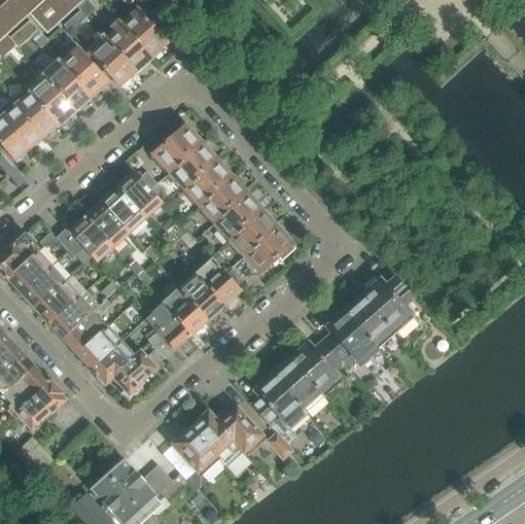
[(6,0),(0,6),(0,41),(31,13),(48,33),(84,0),(6,0)]
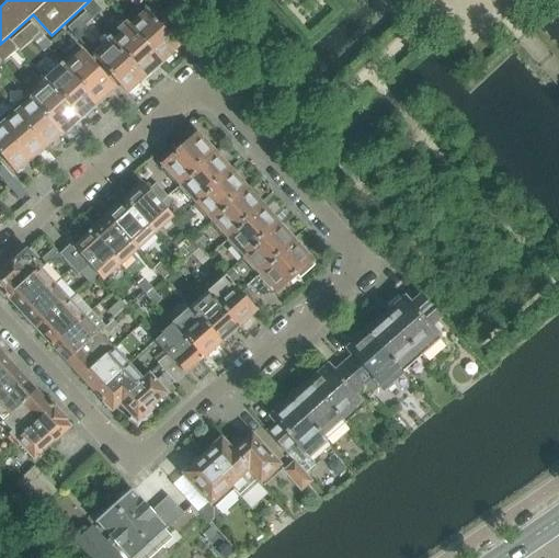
[(104,7),(98,0),(91,0),(84,7),(87,9),(86,10),(92,18),(104,7)]
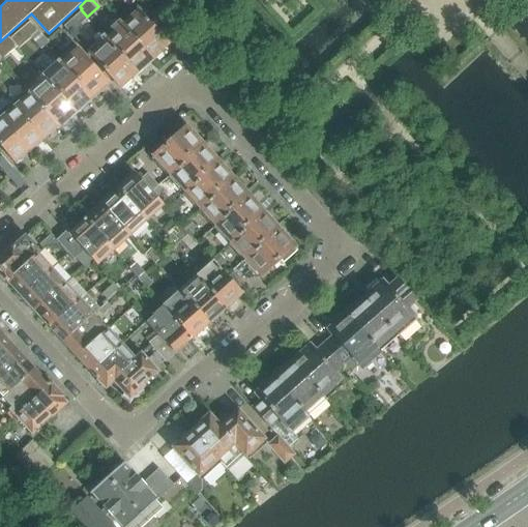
[(165,21),(147,0),(143,0),(119,21),(128,30),(127,31),(133,36),(138,38),(142,44),(143,48),(151,57),(157,56),(164,51),(164,46),(169,41),(156,28),(165,21)]
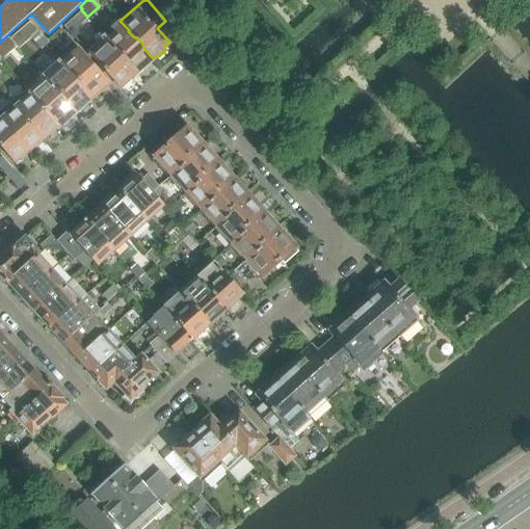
[(87,18),(87,17),(81,9),(64,24),(72,31),(87,18)]
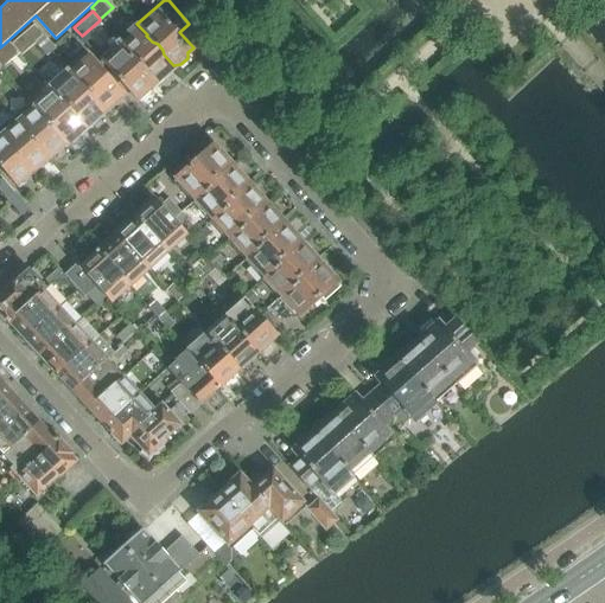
[(137,25),(119,40),(128,51),(134,58),(139,61),(145,66),(146,71),(155,82),(157,81),(164,81),(169,76),(170,69),(173,65),(164,55),(163,50),(158,44),(152,42),(146,36),(147,34),(137,24),(137,25)]
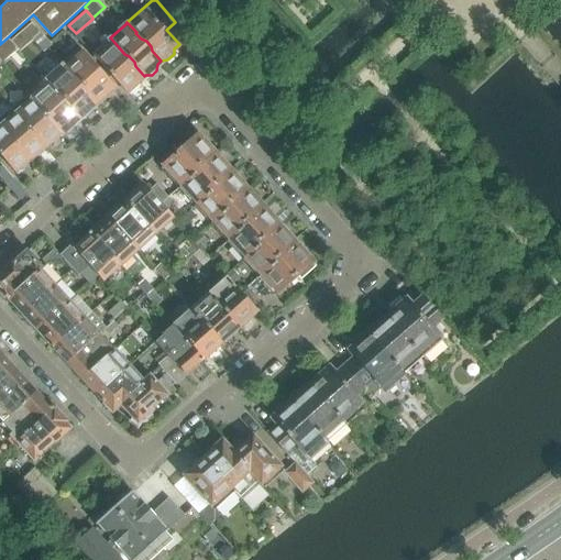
[(52,42),(42,31),(34,37),(44,48),(52,42)]
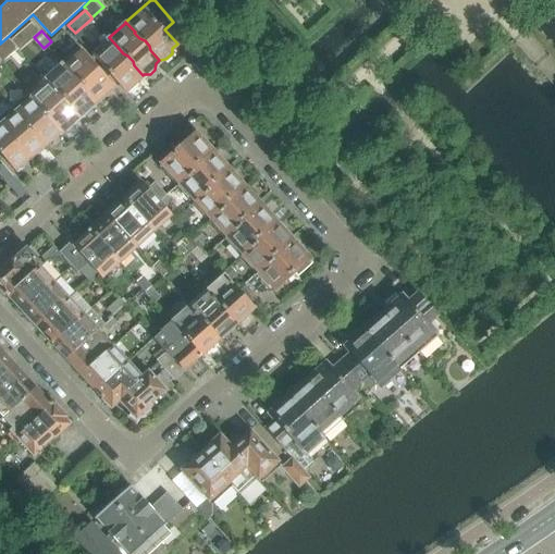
[(118,47),(109,37),(93,52),(126,89),(128,88),(133,89),(138,85),(139,78),(142,76),(143,75),(134,65),(133,61),(127,56),(123,53),(118,47)]
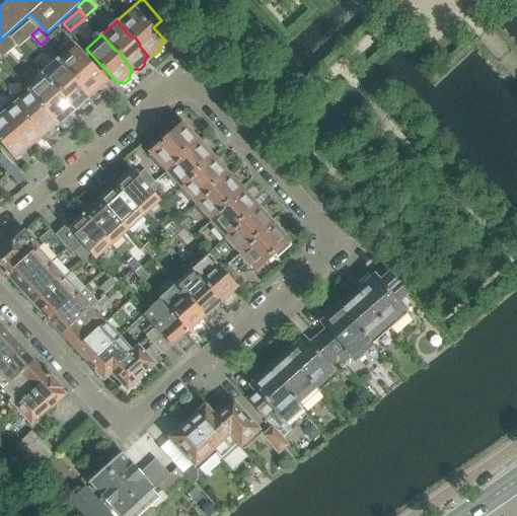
[(81,84),(90,94),(94,93),(99,88),(101,83),(106,78),(74,44),(59,57),(65,64),(65,65),(72,73),(76,74),(81,80),(81,84)]
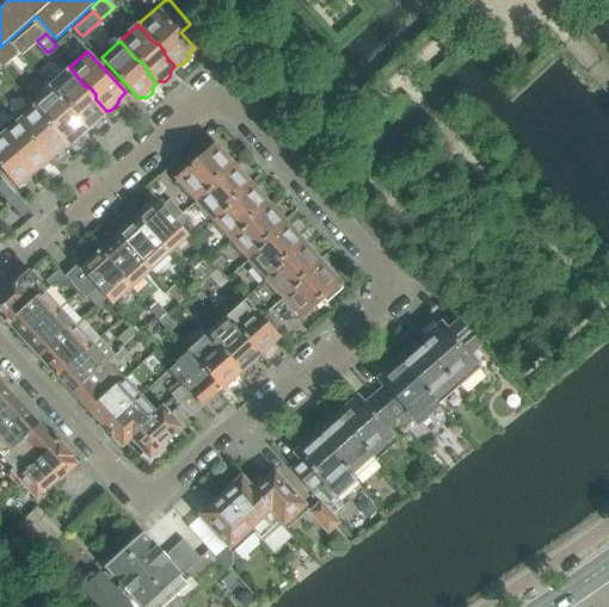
[(67,69),(51,84),(59,92),(57,93),(66,101),(71,104),(77,110),(78,115),(88,127),(92,127),(99,121),(99,116),(104,111),(106,111),(96,99),(96,94),(90,87),(85,86),(77,76),(77,75),(69,67),(67,69)]
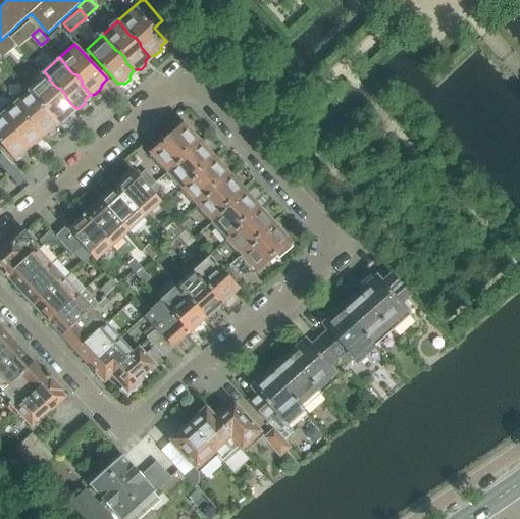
[(50,79),(44,71),(28,86),(58,122),(59,121),(63,122),(68,117),(69,112),(73,108),(75,108),(66,98),(65,94),(60,89),(56,87),(49,80),(50,79)]
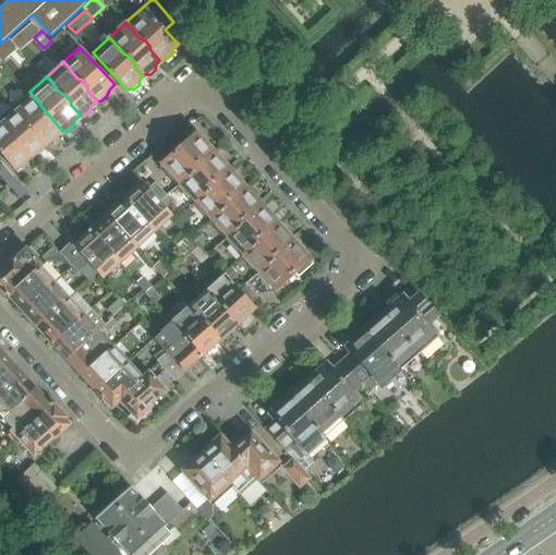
[(47,144),(62,131),(29,92),(14,105),(47,144)]
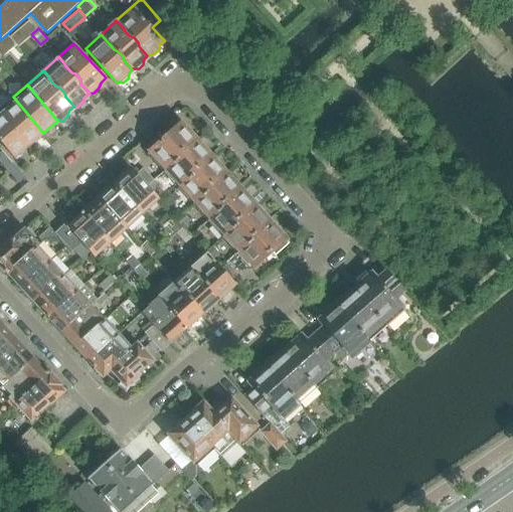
[(0,108),(30,144),(43,133),(13,97),(0,108)]
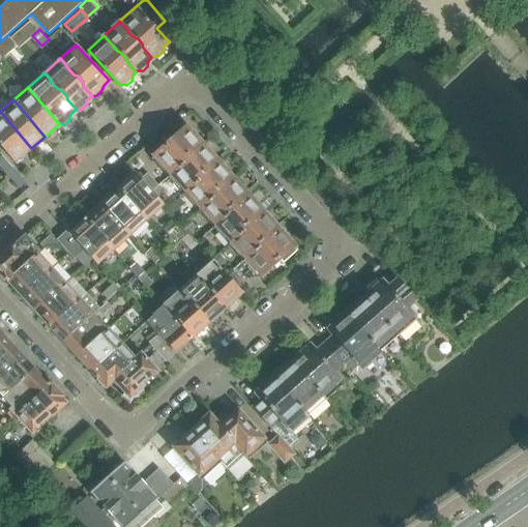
[(0,141),(17,160),(31,148),(0,111),(0,141)]
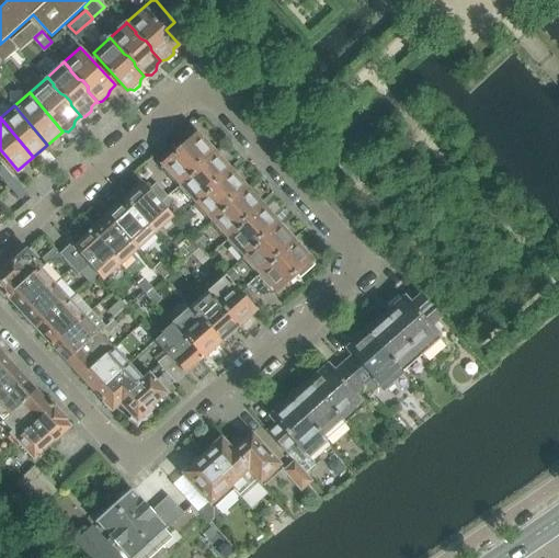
[(161,166),(177,183),(195,167),(195,164),(198,160),(202,161),(215,149),(200,132),(161,166)]
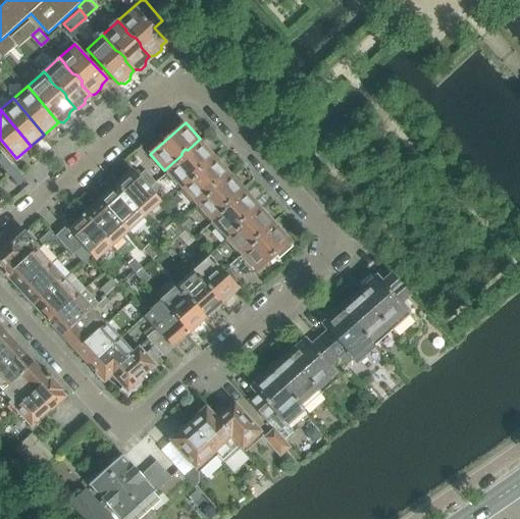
[(203,166),(215,155),(216,154),(207,144),(205,146),(201,142),(202,141),(200,139),(188,150),(185,149),(182,153),(182,155),(164,170),(170,176),(179,187),(196,172),(196,169),(200,166),(203,166)]
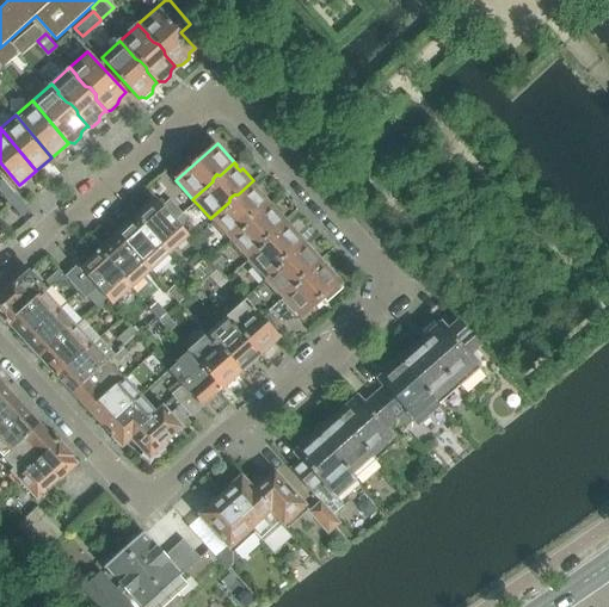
[(0,190),(10,202),(11,202),(18,194),(4,178),(0,180),(0,190)]
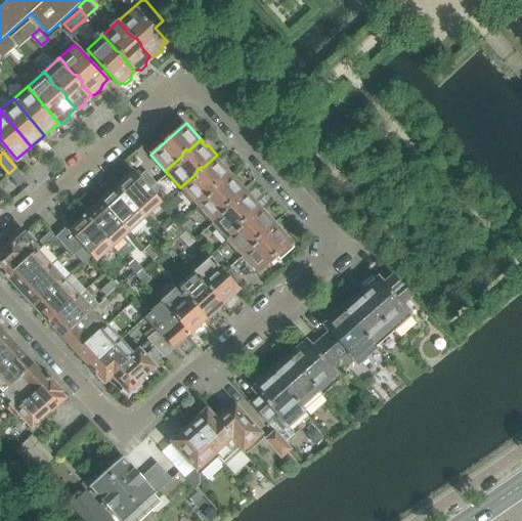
[(180,187),(194,204),(212,189),(212,186),(215,183),(218,183),(230,172),(231,171),(222,162),(221,163),(217,159),(218,158),(216,156),(204,167),(201,167),(197,170),(197,173),(180,187)]
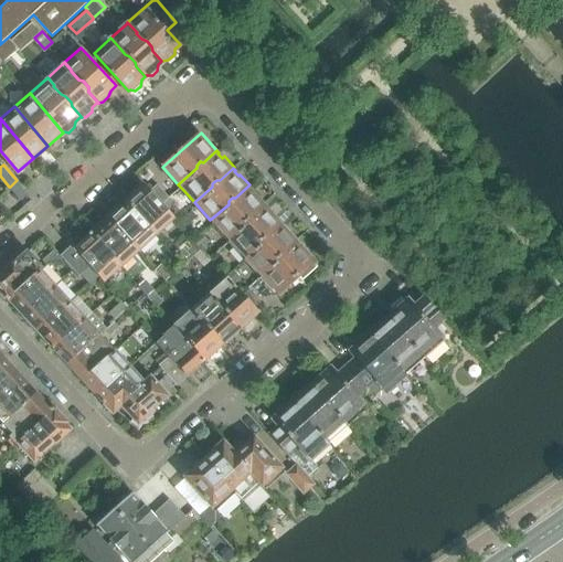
[(29,194),(23,188),(17,180),(10,187),(21,200),(29,194)]
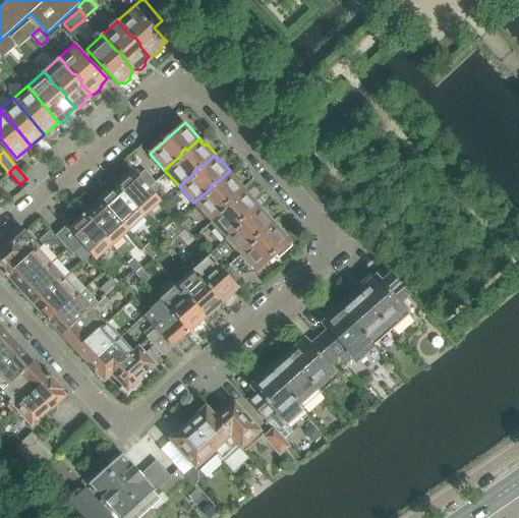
[(148,185),(139,175),(133,169),(128,174),(124,174),(118,179),(117,184),(146,216),(162,202),(156,194),(153,191),(148,185)]
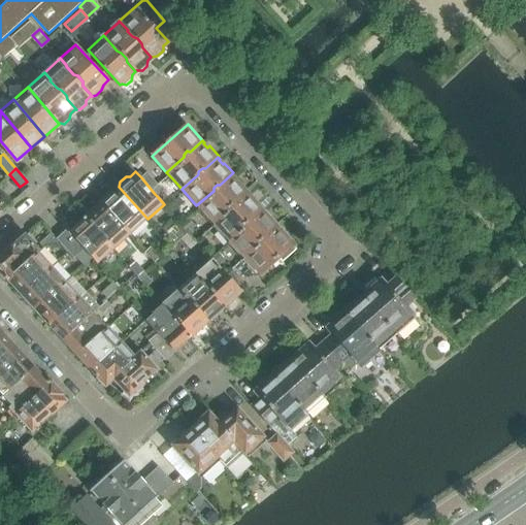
[(150,188),(156,182),(148,172),(141,177),(150,188)]
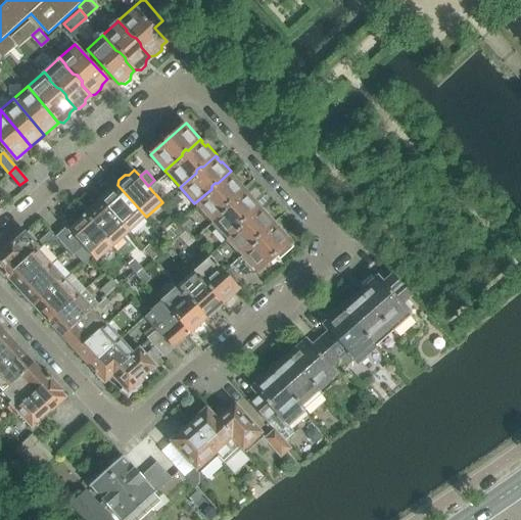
[(194,203),(209,221),(226,205),(226,202),(230,199),(233,199),(245,189),(245,188),(237,178),(235,179),(231,175),(232,175),(230,172),(218,183),(215,183),(211,186),(211,189),(194,203)]
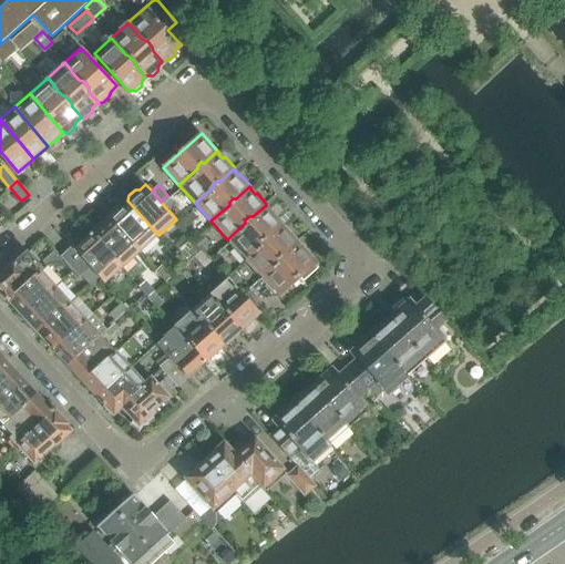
[(177,205),(170,197),(167,195),(161,202),(166,208),(170,212),(177,205)]
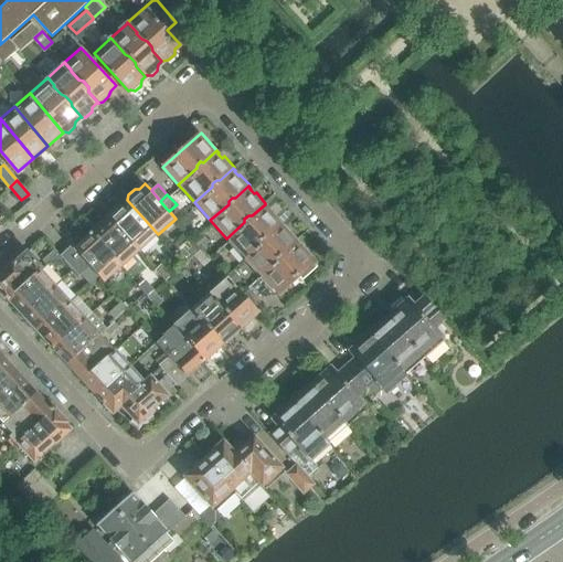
[(141,250),(158,234),(127,200),(121,204),(117,204),(110,211),(110,215),(141,250)]
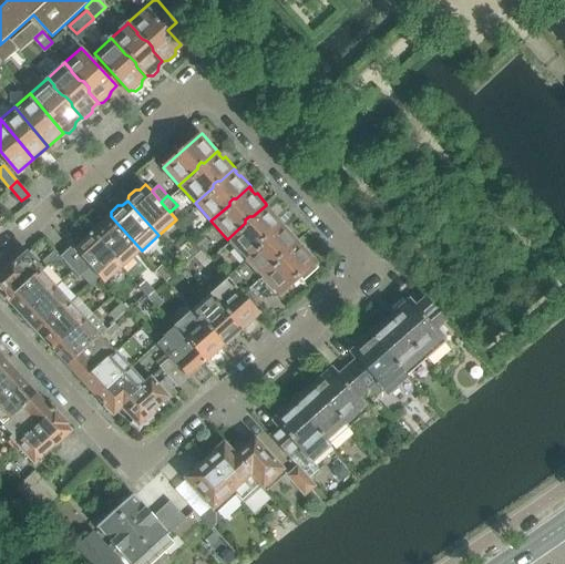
[(268,234),(281,223),(283,222),(274,211),(271,213),(267,207),(266,205),(253,216),(249,216),(245,219),(245,223),(227,239),(244,257),(262,241),(262,237),(266,234),(268,234)]
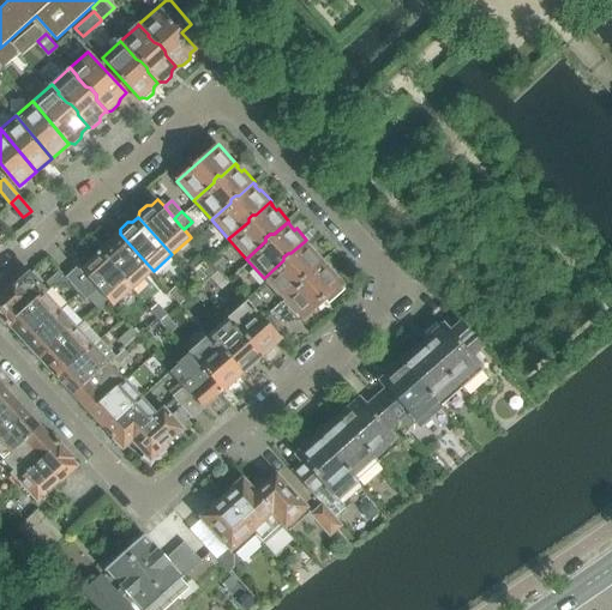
[(199,246),(210,235),(207,230),(195,241),(199,246)]
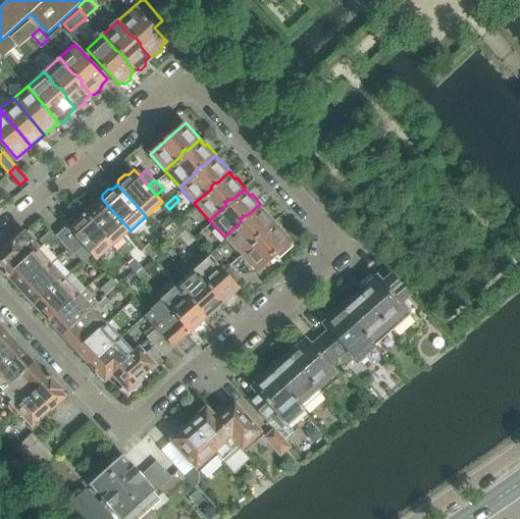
[(114,245),(131,230),(102,199),(97,203),(93,203),(87,209),(86,213),(114,245)]
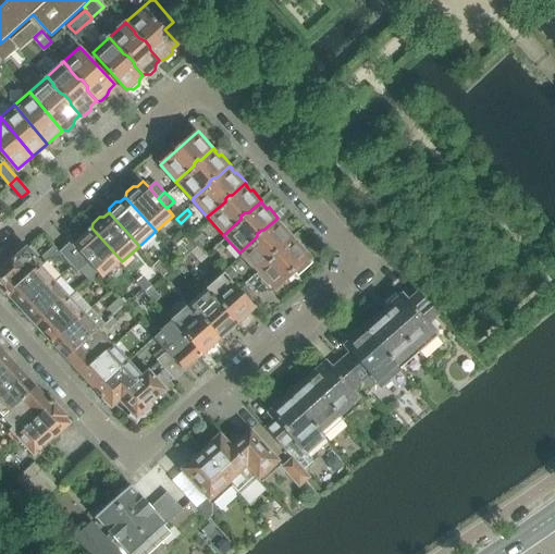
[(280,248),(293,236),(294,235),(284,225),(282,226),(278,222),(279,221),(276,219),(263,230),(261,230),(257,233),(257,236),(239,253),(246,261),(255,270),(273,255),(273,251),(276,248),(280,248)]
